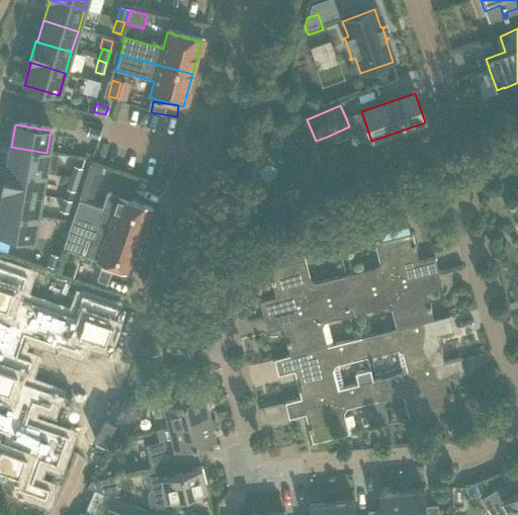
[(89,127),(86,137),(98,140),(100,132),(89,127)]
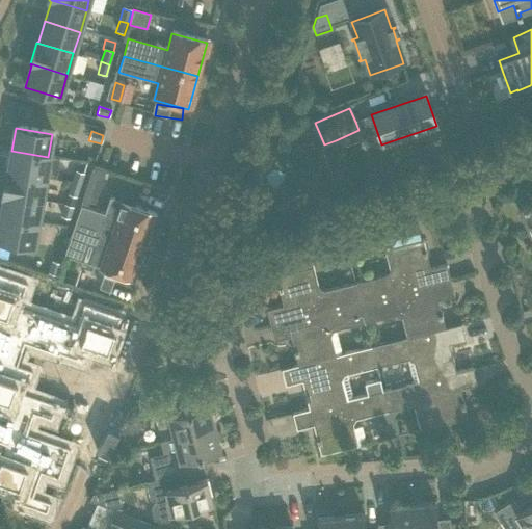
[(5,172),(5,173),(45,179),(48,157),(11,151),(8,173),(5,172)]
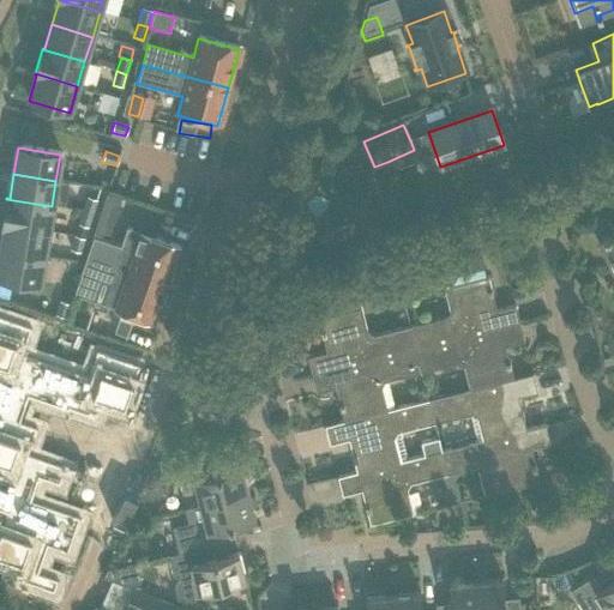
[(107,195),(102,211),(115,216),(121,200),(107,195)]
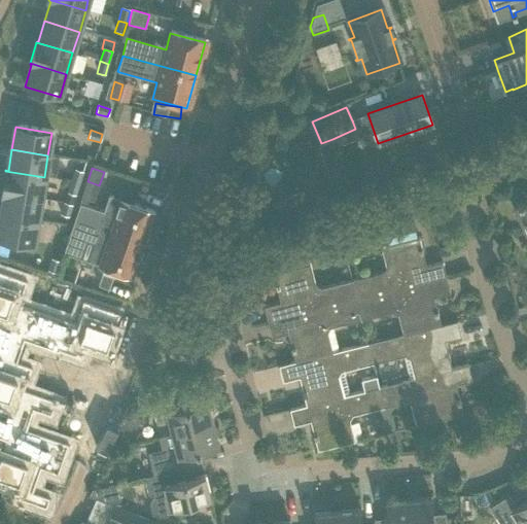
[(71,182),(78,184),(82,173),(74,170),(71,182)]
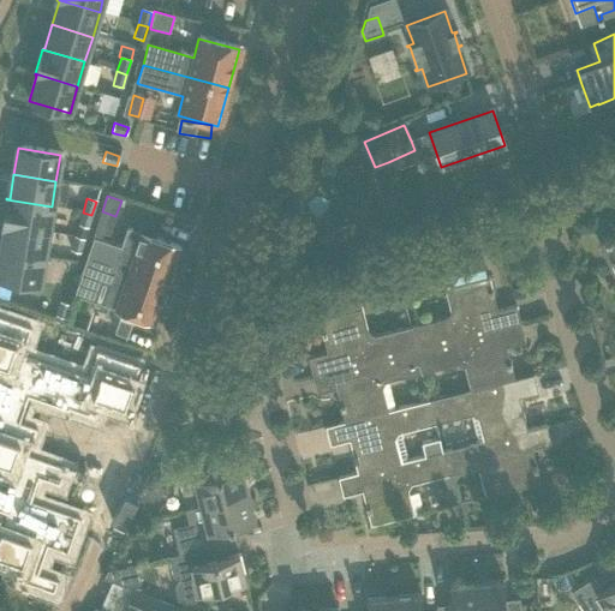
[(6,199),(3,226),(47,233),(52,207),(6,199)]
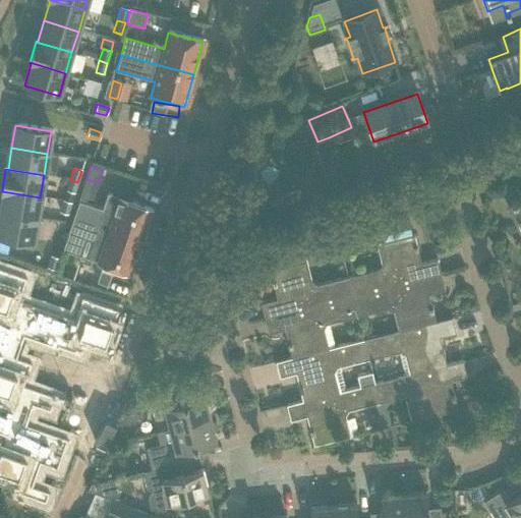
[(74,194),(77,182),(70,180),(66,191),(74,194)]
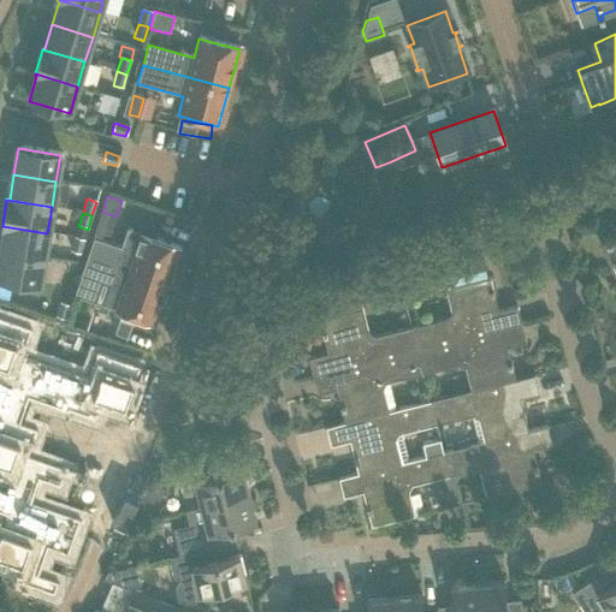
[(5,227),(1,251),(43,259),(47,233),(3,226),(3,227),(5,227)]
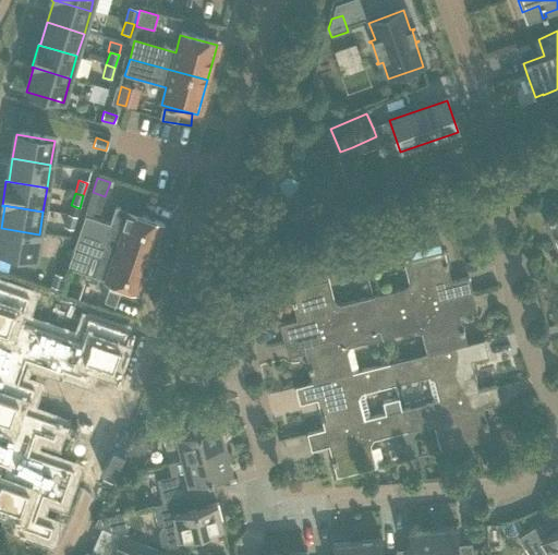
[(311,207),(300,212),(303,219),(304,222),(315,218),(313,215),(311,207)]
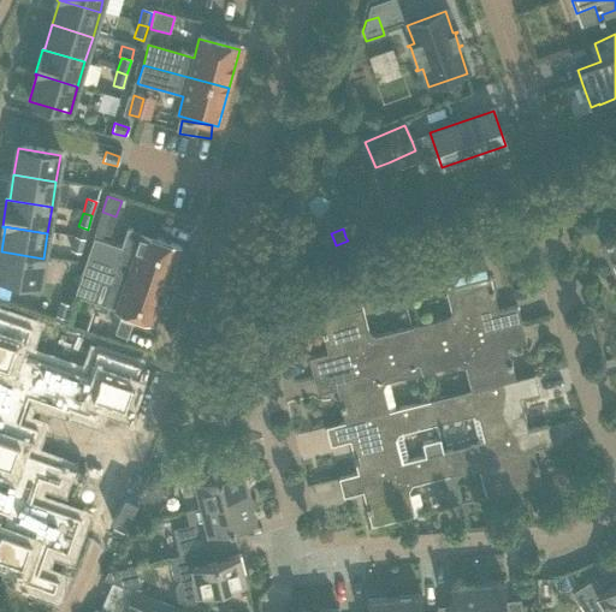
[(93,241),(87,259),(166,286),(179,249),(128,231),(120,250),(93,241)]
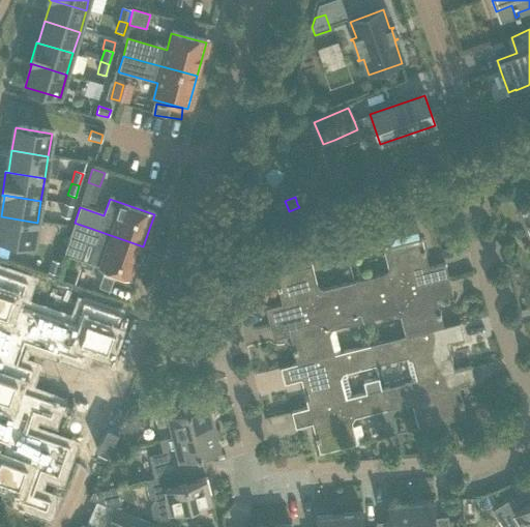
[(521,209),(517,211),(529,240),(529,204),(525,207),(525,206),(520,208),(521,209)]
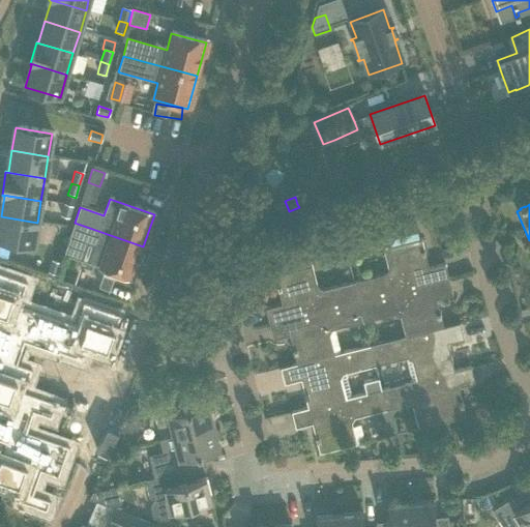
[(68,220),(72,207),(64,205),(60,216),(68,220)]
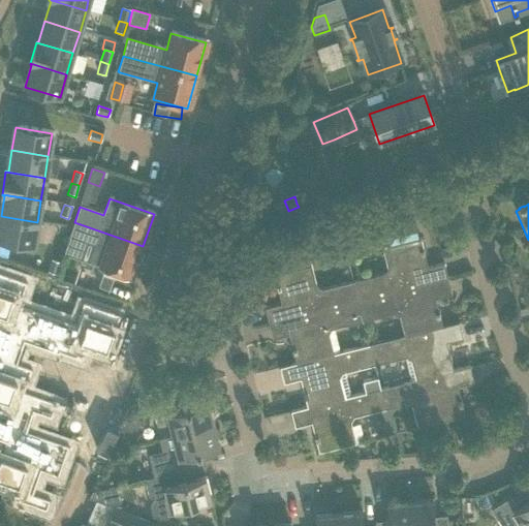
[(37,222),(1,216),(0,220),(0,240),(33,246),(37,222)]
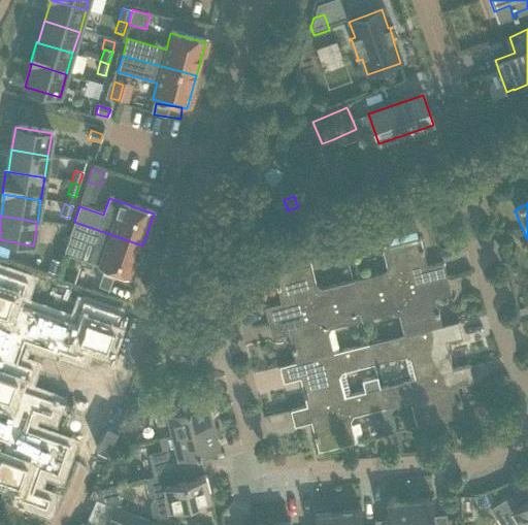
[(142,245),(74,222),(68,237),(92,245),(87,262),(123,275),(131,277),(142,245)]
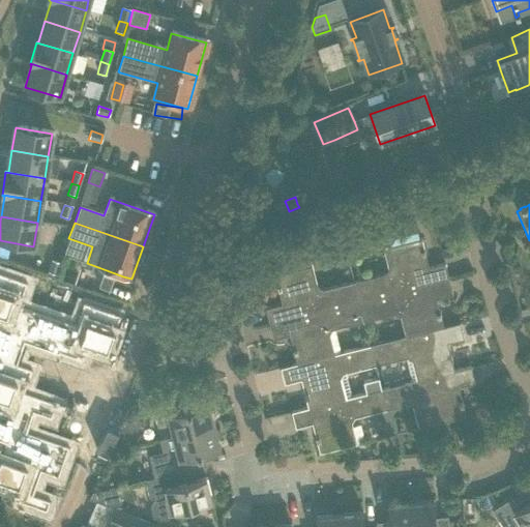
[(342,240),(354,247),(362,233),(350,226),(342,240)]
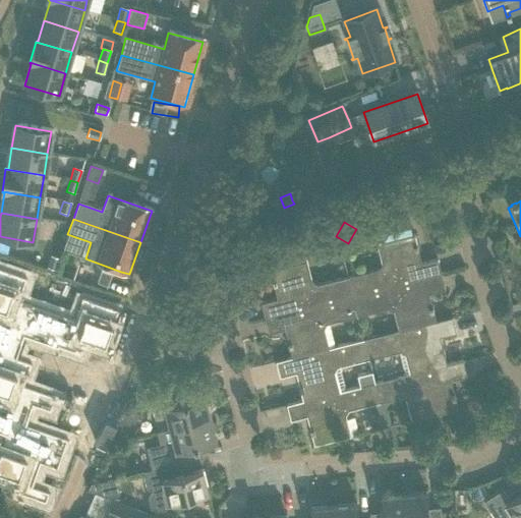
[(379,271),(348,279),(352,298),(441,276),(437,261),(415,266),(414,268),(411,266),(418,253),(413,236),(412,236),(408,222),(380,229),(384,243),(382,244),(386,260),(379,271)]
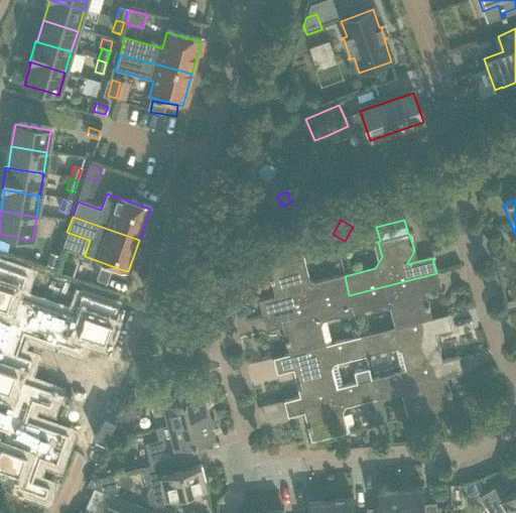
[(312,228),(315,240),(333,235),(330,223),(312,228)]
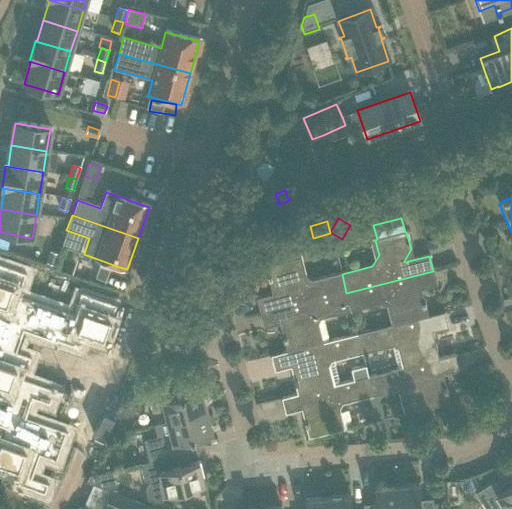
[(0,236),(0,249),(7,250),(9,238),(0,236)]
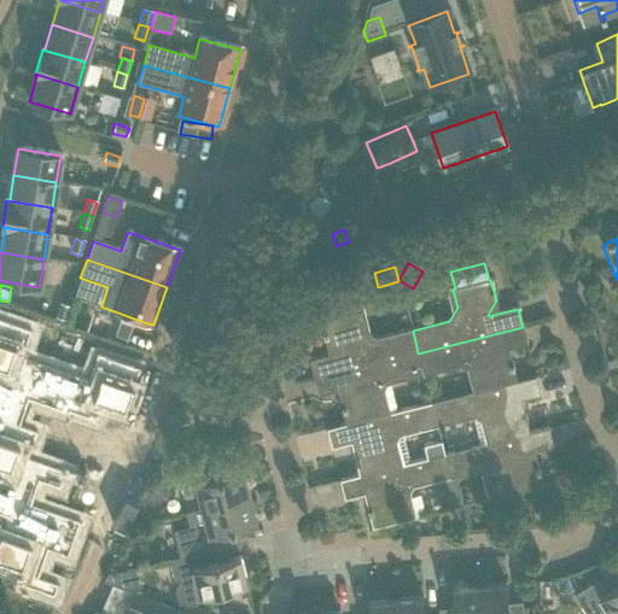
[(334,355),(309,361),(314,379),(418,354),(413,331),(375,339),(362,332),(357,313),(362,305),(359,291),(327,307),(331,320),(320,322),(325,343),(339,351),(336,356),(334,355)]
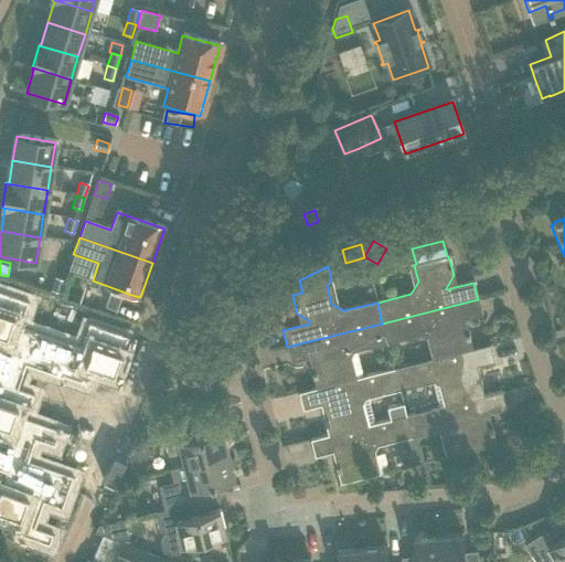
[(63,282),(55,278),(51,292),(60,294),(63,282)]
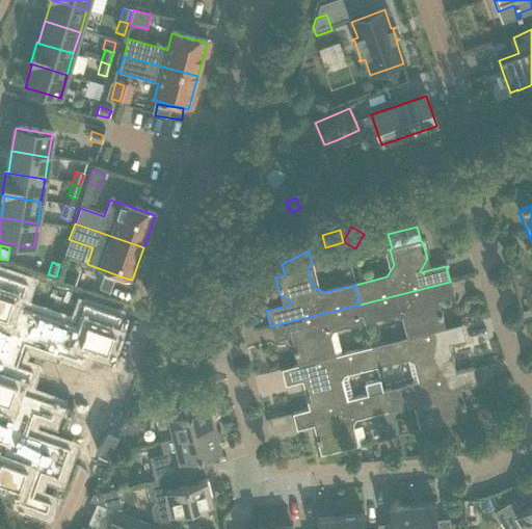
[(0,316),(42,332),(47,317),(19,308),(26,286),(27,285),(0,274),(0,316)]
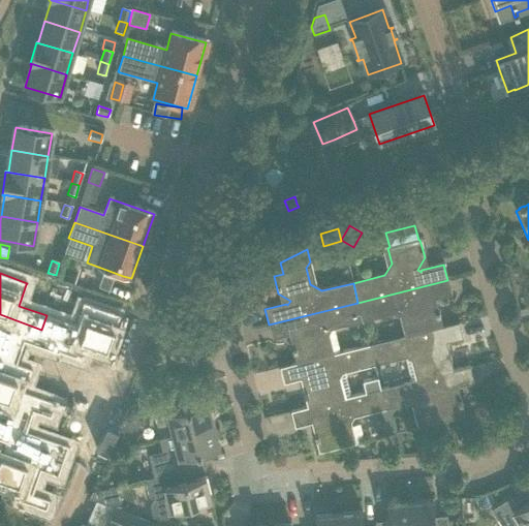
[(102,276),(99,286),(107,290),(112,279),(102,276)]
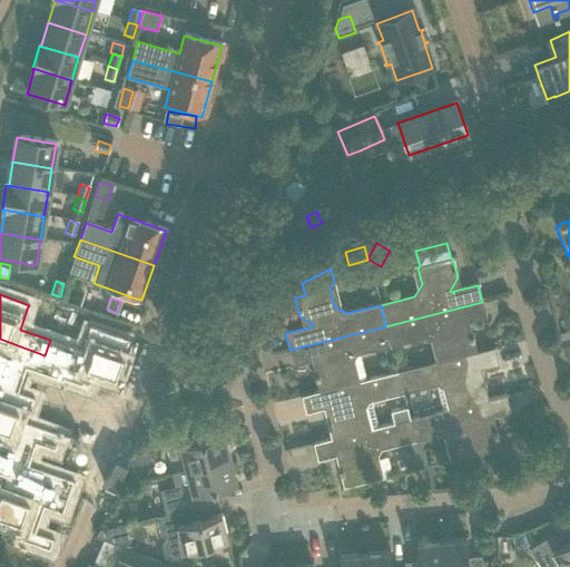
[(482,302),(385,326),(391,348),(425,339),(438,346),(441,362),(477,353),(471,335),(459,328),(461,323),(463,324),(487,319),(482,302)]
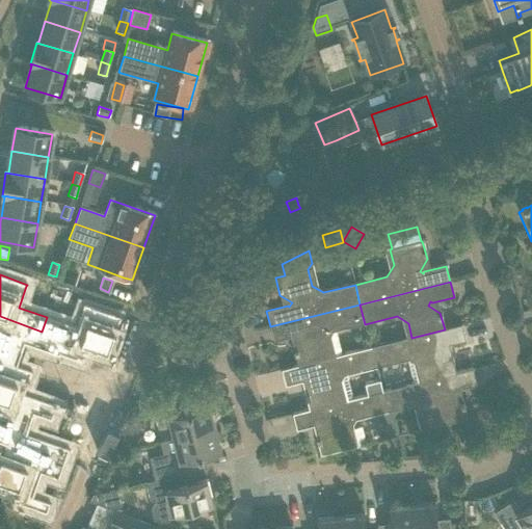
[(47,317),(42,332),(73,342),(68,359),(70,359),(71,360),(79,363),(84,347),(107,355),(114,334),(112,334),(114,327),(116,328),(120,318),(121,319),(121,317),(83,305),(75,327),(47,317)]
